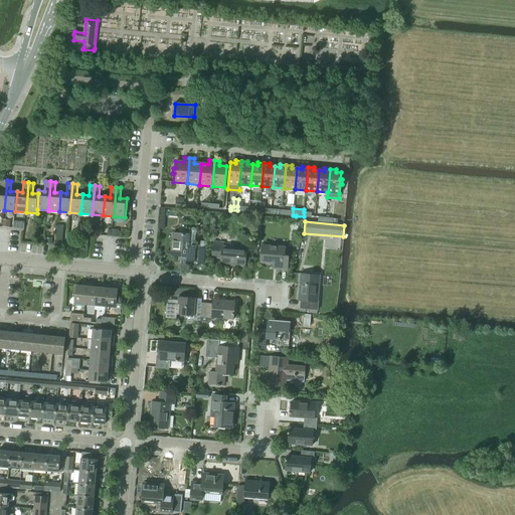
[(173,232),(172,254),(178,255),(185,255),(184,261),(193,262),(194,247),(195,234),(196,231),(196,229),(194,228),(193,228),(191,228),(189,229),(189,231),(189,233),(173,232)]
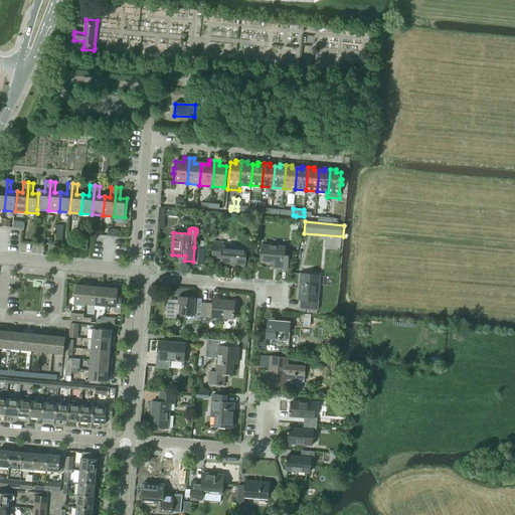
[(245,266),(246,249),(223,246),(223,242),(214,241),(212,256),(222,258),(221,264),(245,266)]
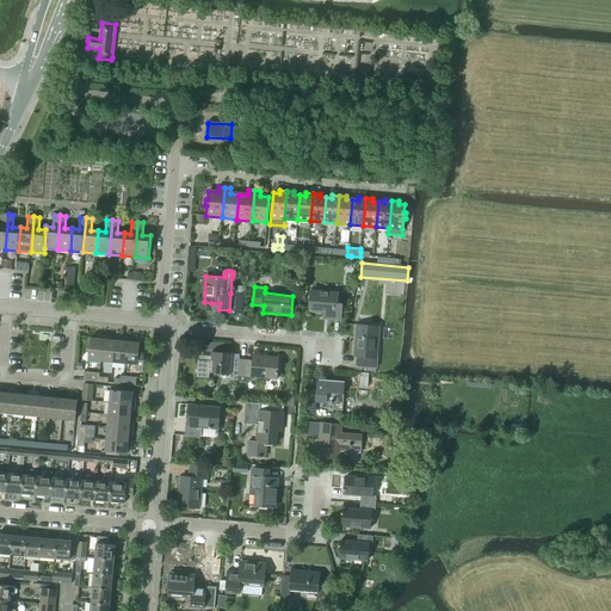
[(340,320),(343,294),(312,291),(309,310),(328,313),(328,319),(340,320)]
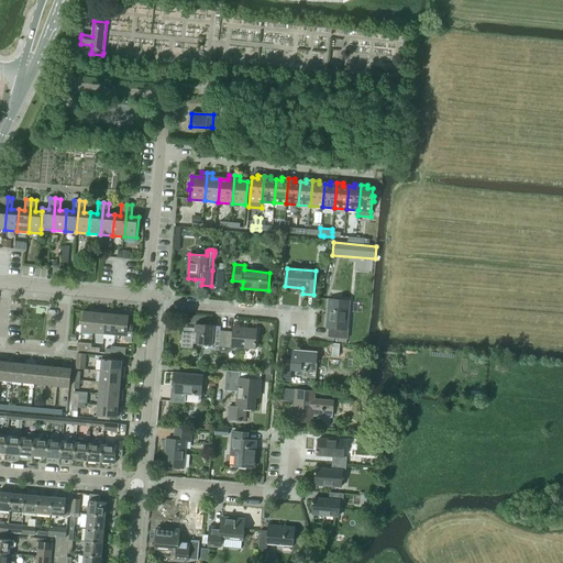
[(227,273),(217,273),(217,289),(227,289),(227,273)]
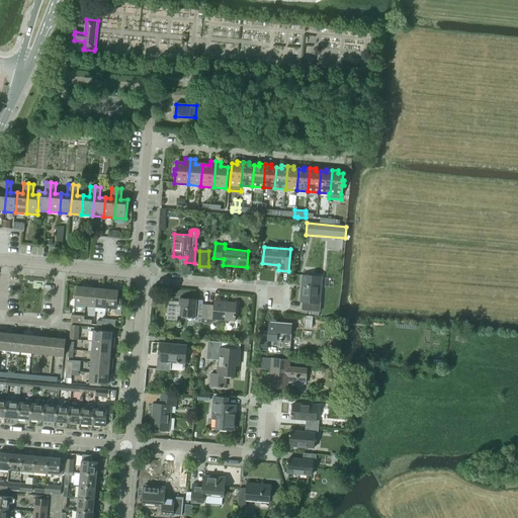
[(300,301),(303,301),(301,310),(319,311),(320,304),(319,304),(321,277),(303,275),(300,301)]
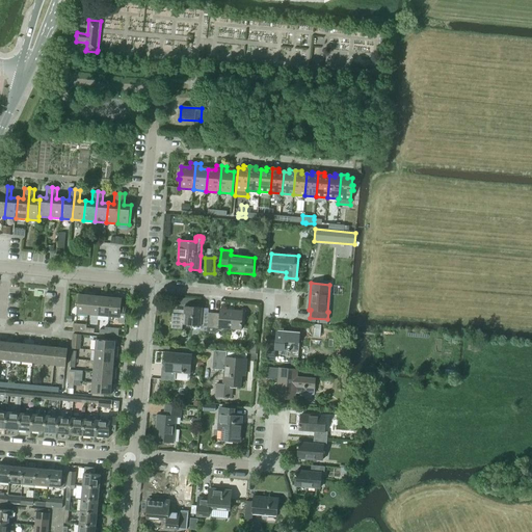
[(88,314),(90,293),(85,292),(85,295),(79,294),(78,313),(88,314)]
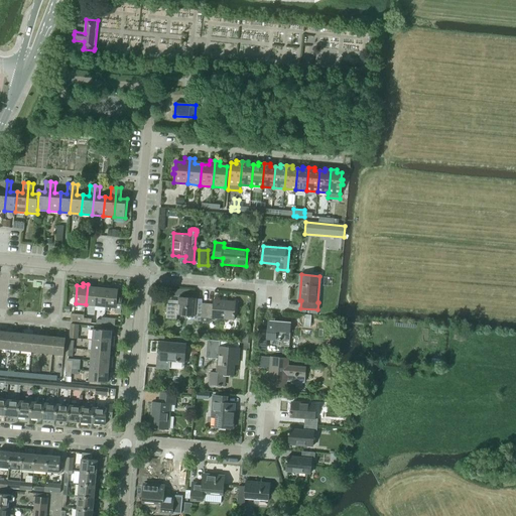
[(96,305),(98,287),(93,287),(93,284),(88,284),(86,304),(96,305)]
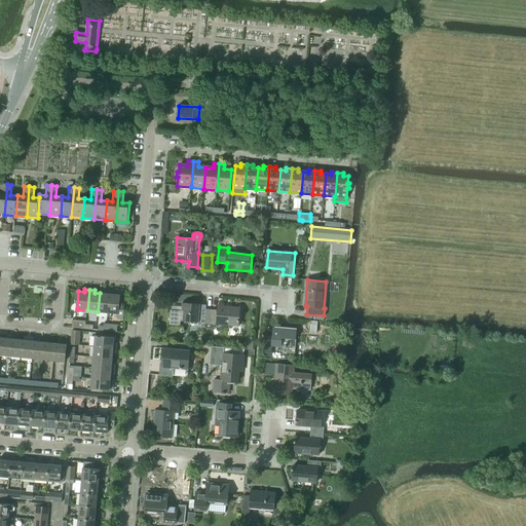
[(109,312),(111,292),(106,291),(105,294),(100,293),(98,311),(108,312),(109,312)]
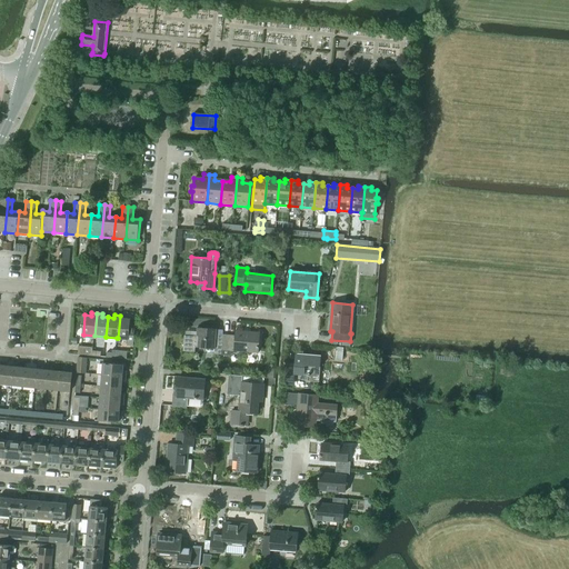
[(135,345),(136,327),(130,327),(131,320),(126,319),(126,316),(120,316),(118,338),(117,338),(116,343),(120,345),(121,339),(129,339),(128,343),(135,345)]
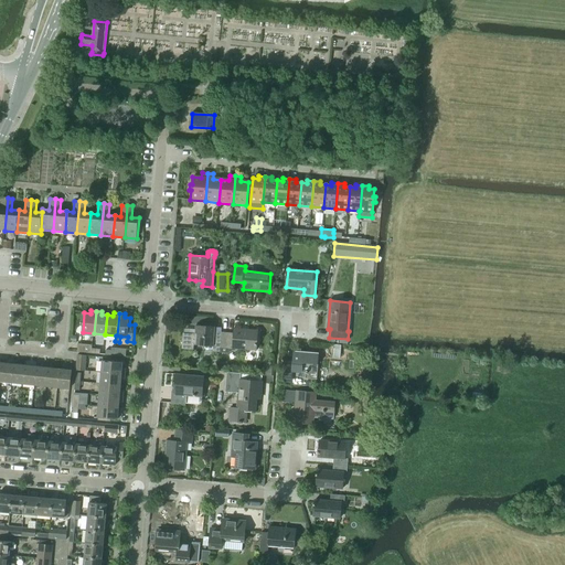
[(220,352),(222,332),(214,332),(215,327),(195,324),(195,329),(198,330),(198,336),(183,334),(182,349),(193,350),(194,344),(213,347),(213,351),(220,352)]
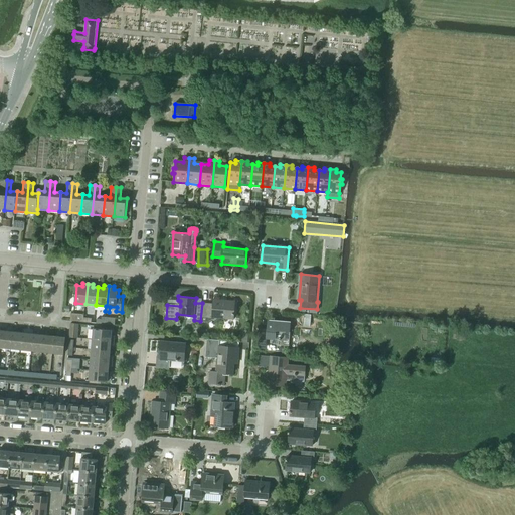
[(234,319),(235,301),(213,299),(213,304),(202,303),(200,321),(211,322),(211,318),(234,319)]
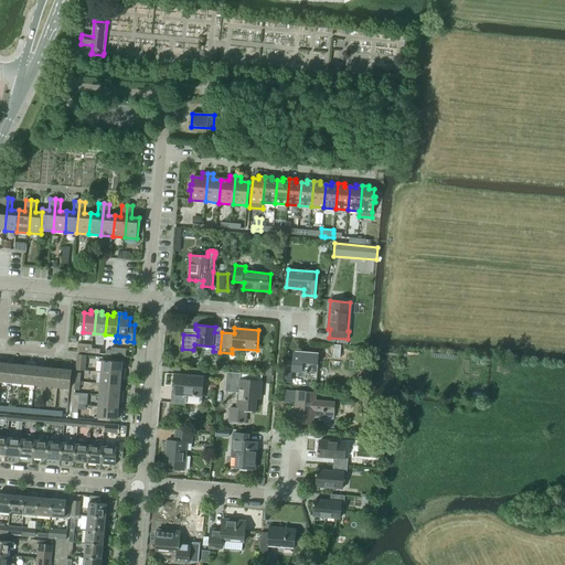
[(92,353),(92,349),(93,345),(78,343),(77,352),(92,353)]
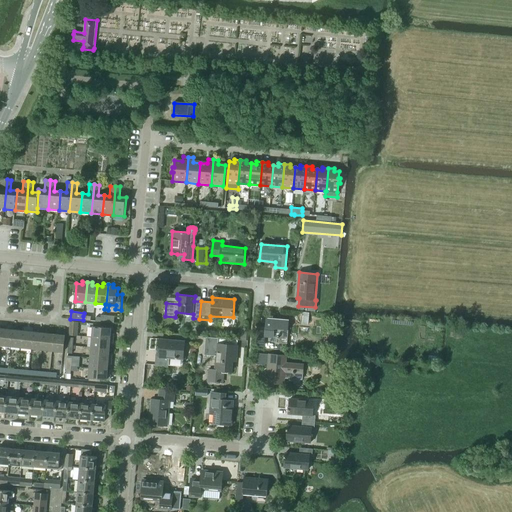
[(287,343),(289,319),(266,317),(265,327),(258,327),(257,337),(256,346),(264,347),(264,336),(277,337),(277,342),(287,343)]
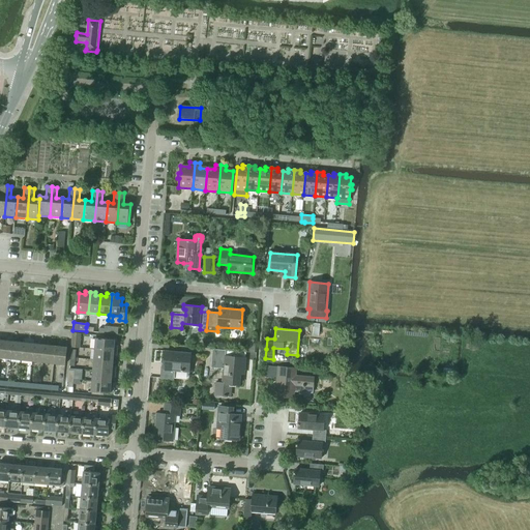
[(72,332),(70,348),(80,348),(81,333),(72,332)]
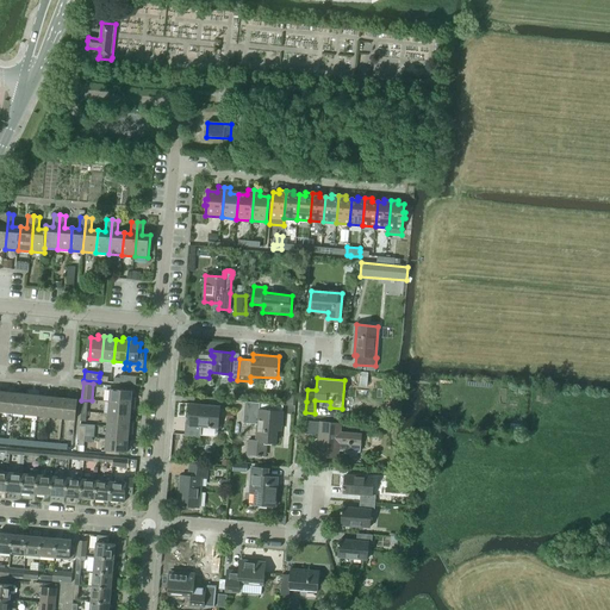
[(135,404),(135,398),(132,398),(132,391),(111,390),(110,402),(135,404)]
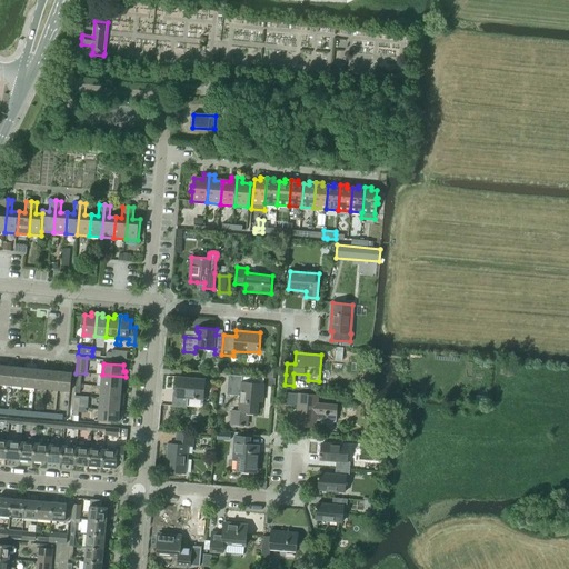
[(11,385),(13,367),(2,366),(0,383),(11,385)]
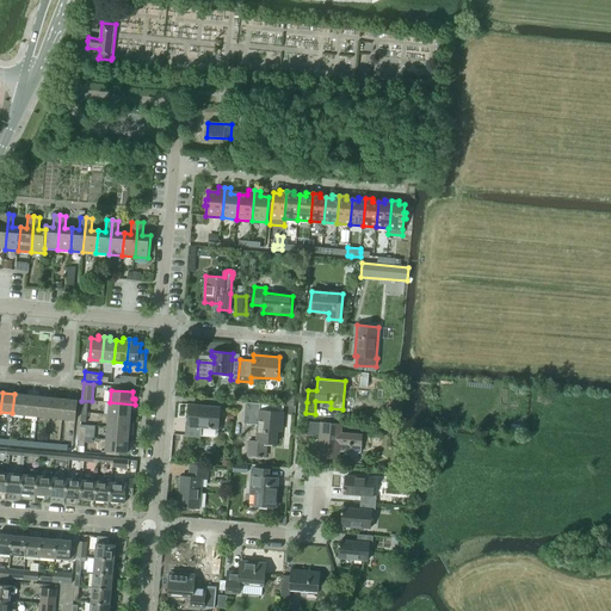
[(25,415),(28,395),(14,394),(12,413),(25,415)]
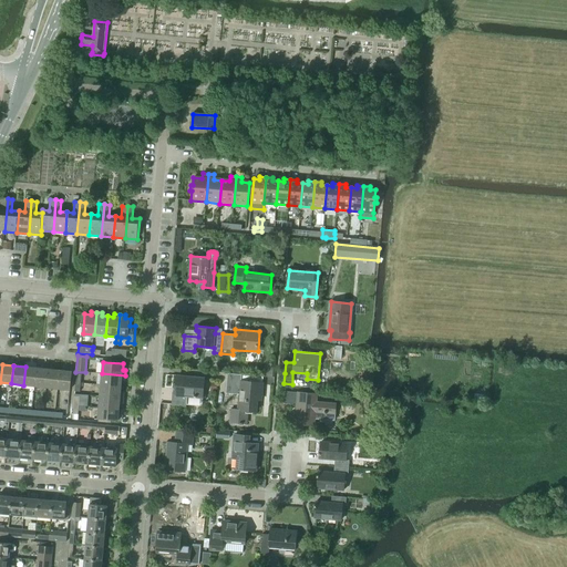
[(34,387),(37,368),(26,367),(23,385),(34,387)]
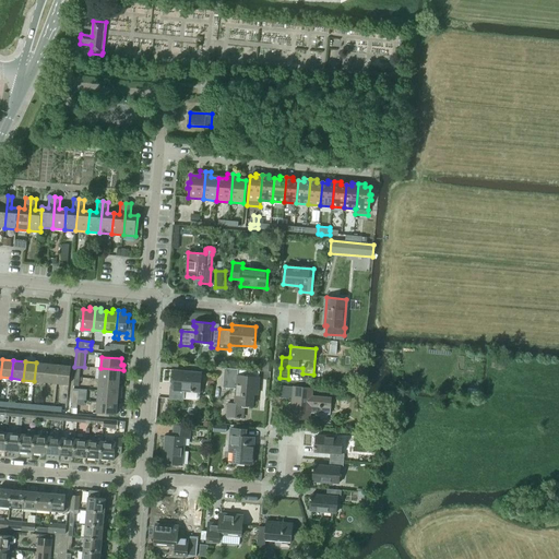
[(47,364),(36,363),(34,381),(46,382),(47,364)]
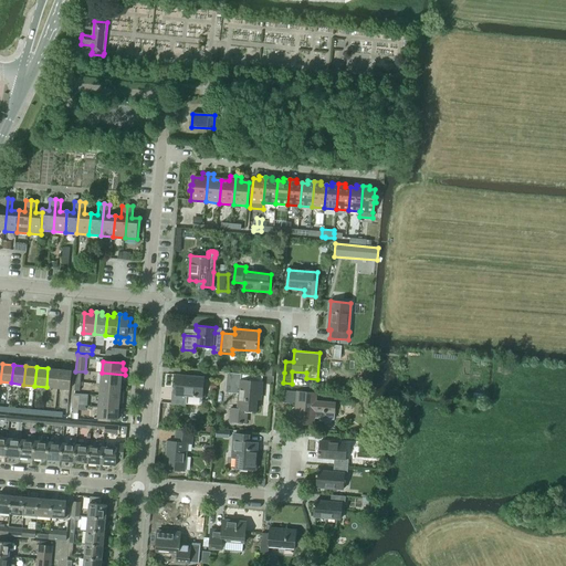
[(58,388),(60,369),(48,368),(46,387),(58,388)]
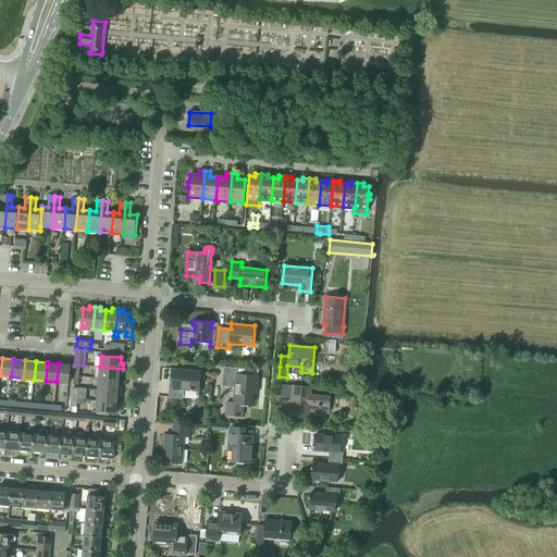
[(69,383),(71,364),(59,363),(57,382),(69,383)]
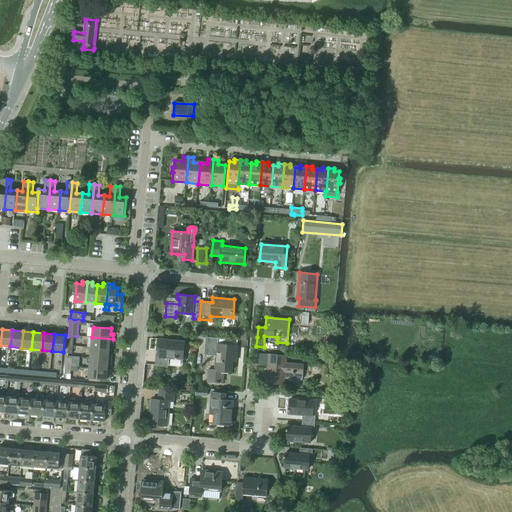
[(112,344),(113,339),(92,337),(91,347),(109,349),(110,344),(112,344)]
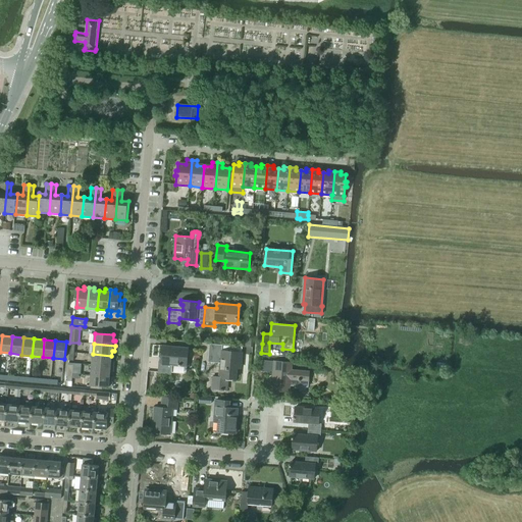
[(241,369),(243,353),(222,351),(222,346),(210,345),(208,363),(221,364),(219,377),(212,377),(211,388),(216,389),(220,389),(220,392),(223,392),(223,389),(226,390),(227,378),(236,379),(237,368),(241,369)]
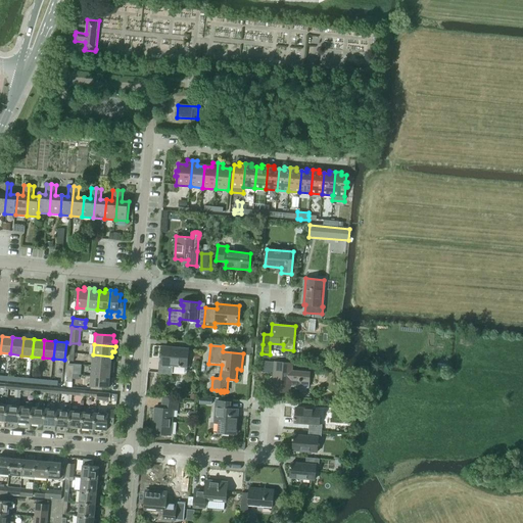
[(187,367),(189,349),(163,347),(162,363),(159,363),(158,373),(172,375),(173,366),(187,367)]
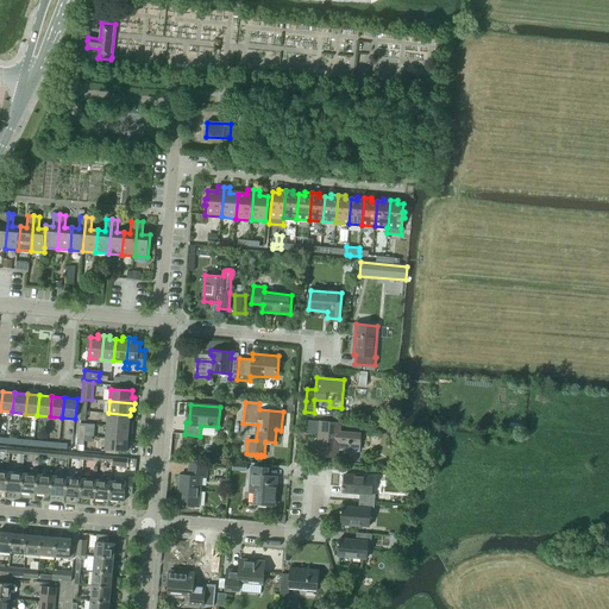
[(132,428),(133,422),(130,421),(130,415),(108,413),(108,426),(132,428)]
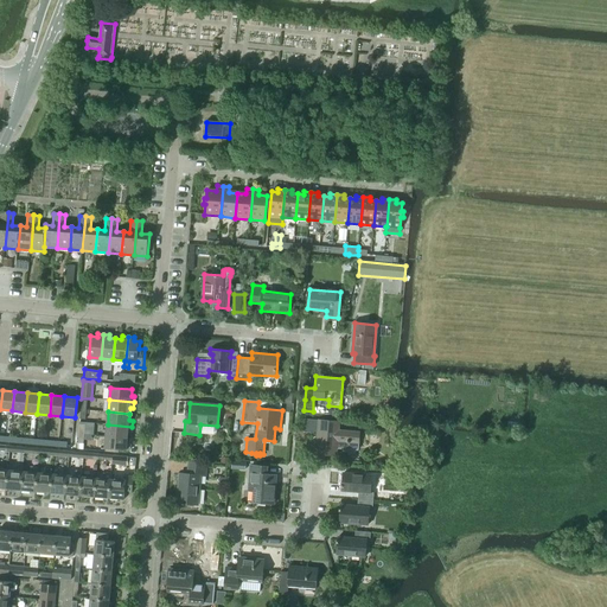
[(305,419),(304,432),(318,433),(317,454),(337,455),(337,449),(358,451),(359,432),(339,430),(339,421),(305,419)]
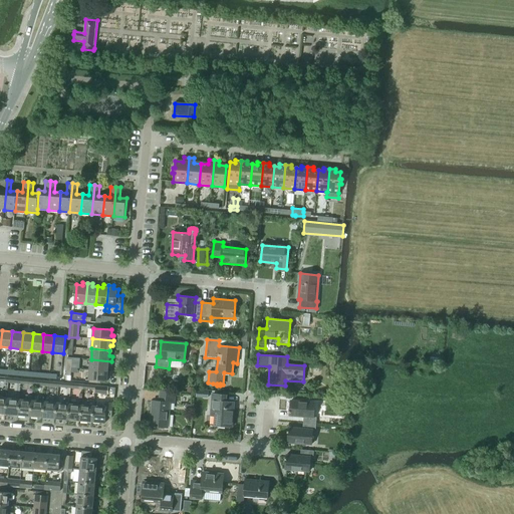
[(111,366),(111,361),(91,359),(90,369),(108,371),(108,365),(111,366)]
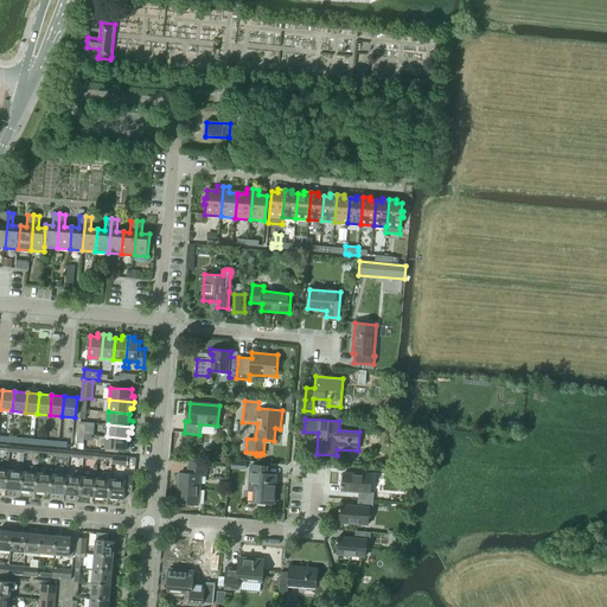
[(129,451),(131,445),(127,445),(128,439),(107,436),(106,449),(129,451)]
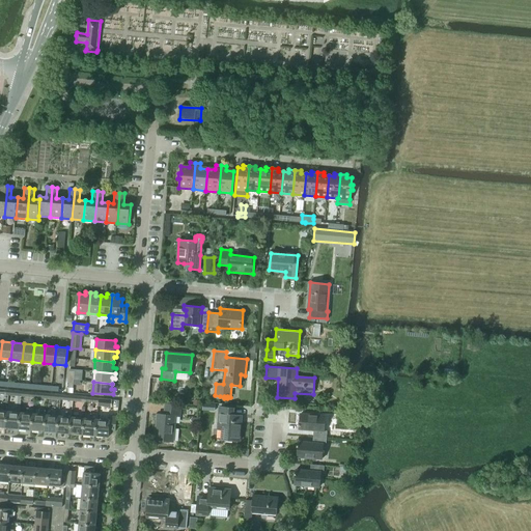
[(111,408),(112,400),(99,399),(99,403),(98,407),(111,408)]
